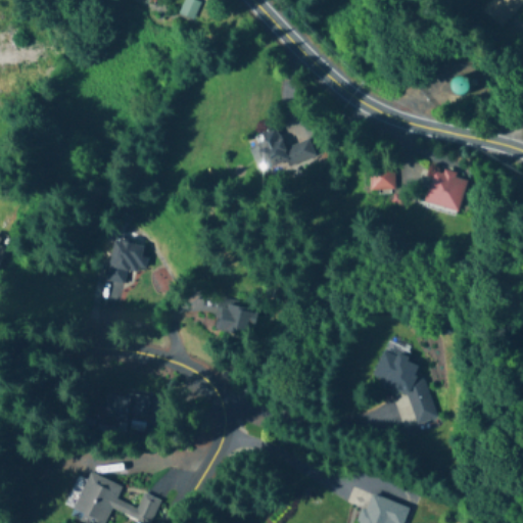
[(184,0),(180,13),(193,19),(199,3),(191,0),(184,0)]
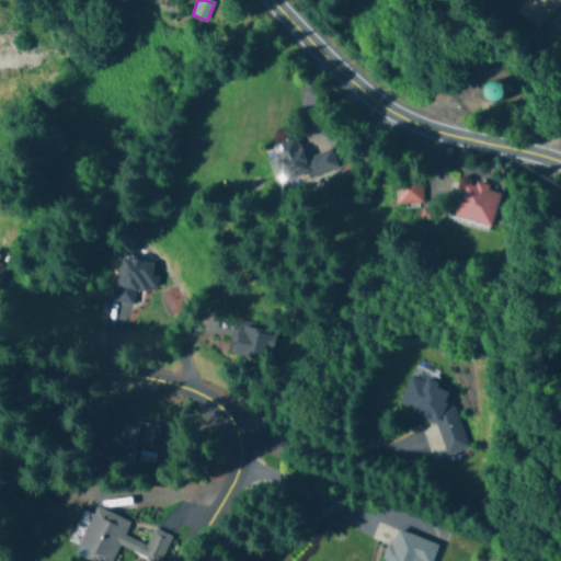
[(546,19),(560,1),(560,0),(527,0),(526,2),(546,19)]
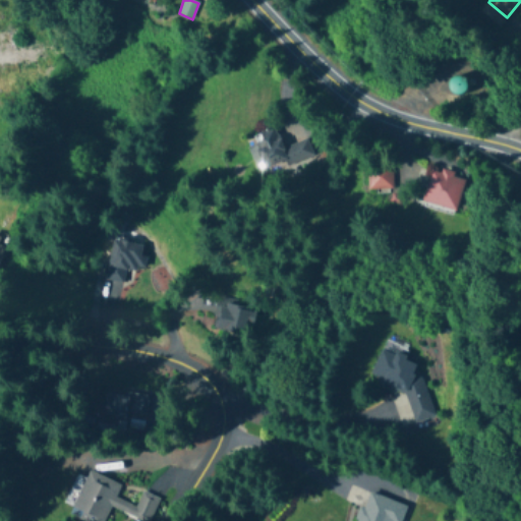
[(463,98),(470,81),(456,74),(448,91),(463,98)]
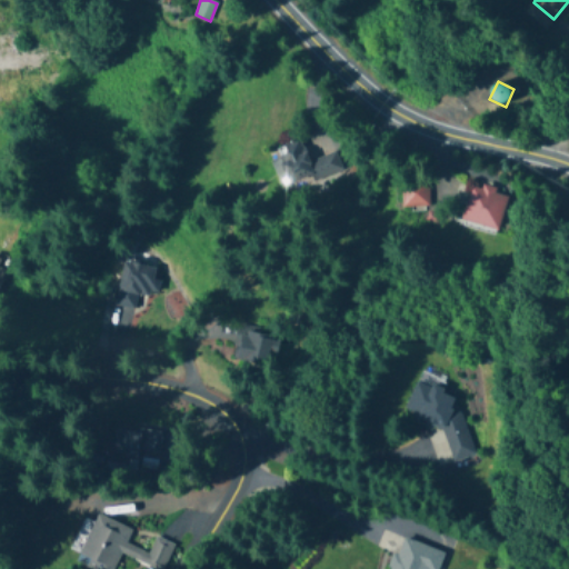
[(289,187),(341,170),(336,152),(308,161),(301,140),(277,148),(289,187)]
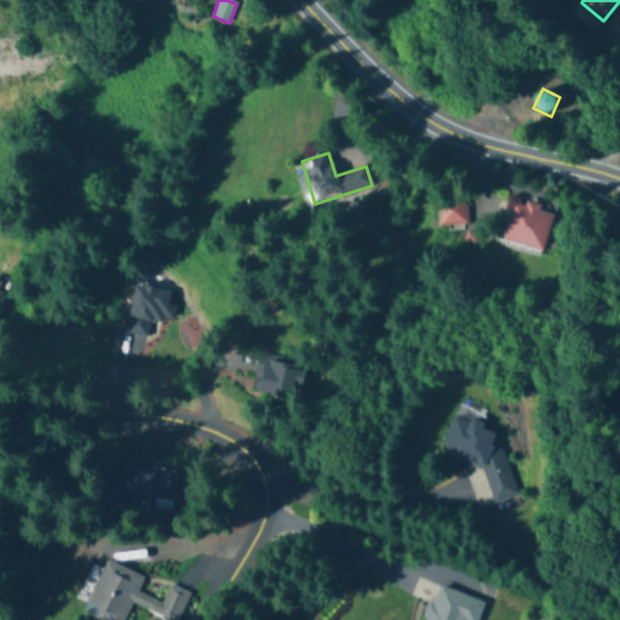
[(438,227),(466,227),(466,201),(438,201),(438,227)]
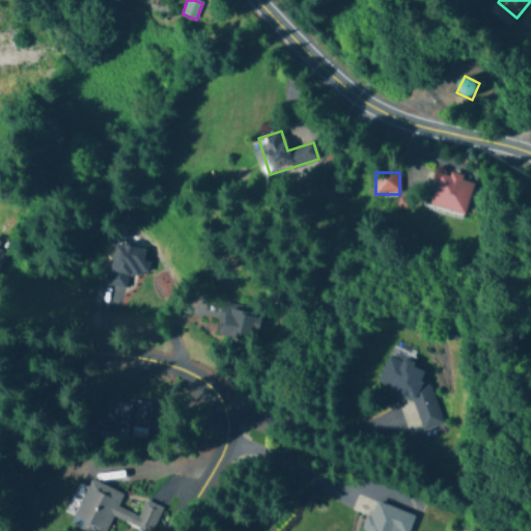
[(465,216),(474,182),(440,172),(430,205),(465,216)]
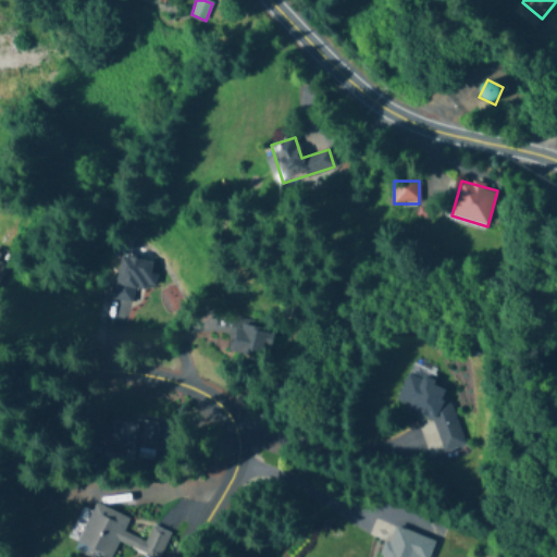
[(152,262),(122,257),(113,300),(133,304),(136,287),(153,291),(157,274),(150,273),(152,262)]
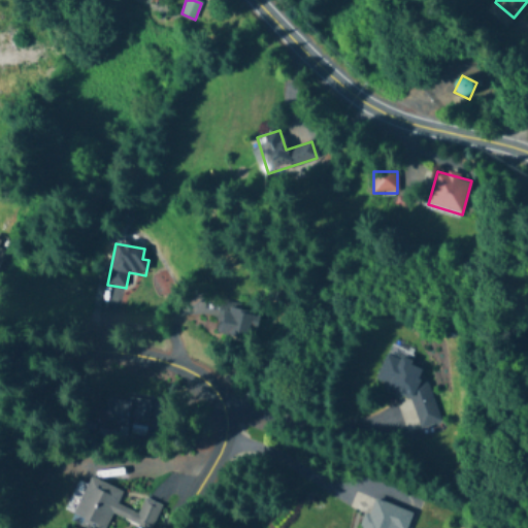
[(220,305),(217,335),(257,339),(260,310),(220,305)]
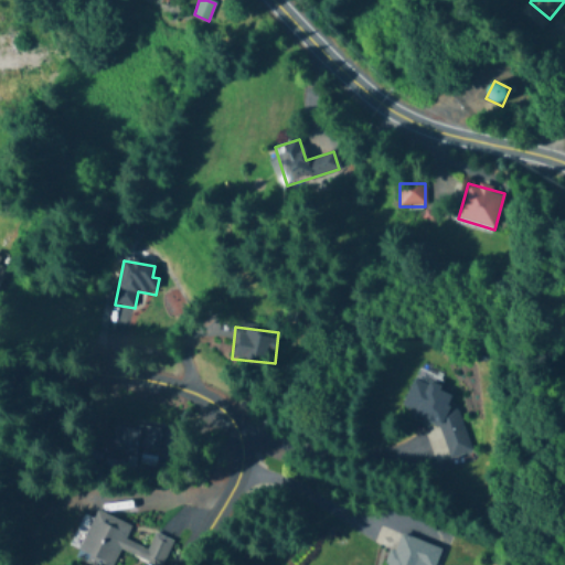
[(457,409),(451,412),(447,395),(441,396),(437,381),(405,390),(413,418),(423,415),(428,433),(425,433),(434,464),(470,454),(457,409)]
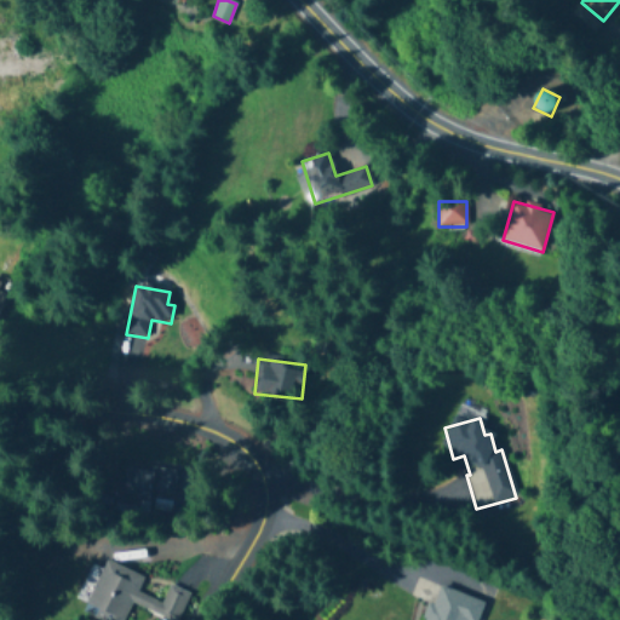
[(122,500),(159,500),(159,470),(122,470),(122,500)]
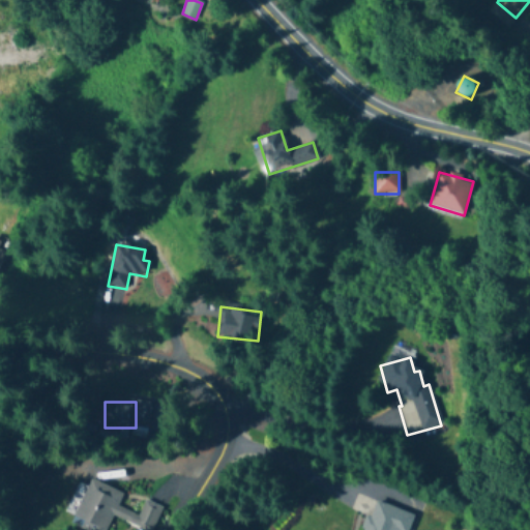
[(71,526),(82,529),(106,529),(111,517),(130,524),(135,514),(117,507),(122,493),(89,480),(71,526)]
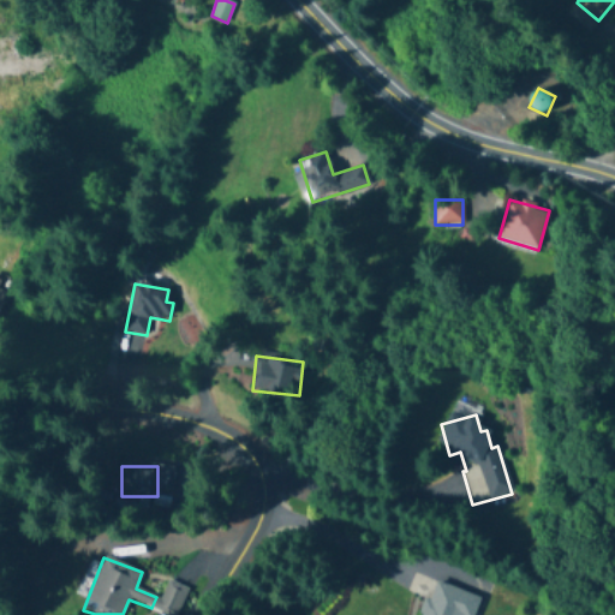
[(419,614),(473,614),(481,598),(434,580),(419,614)]
